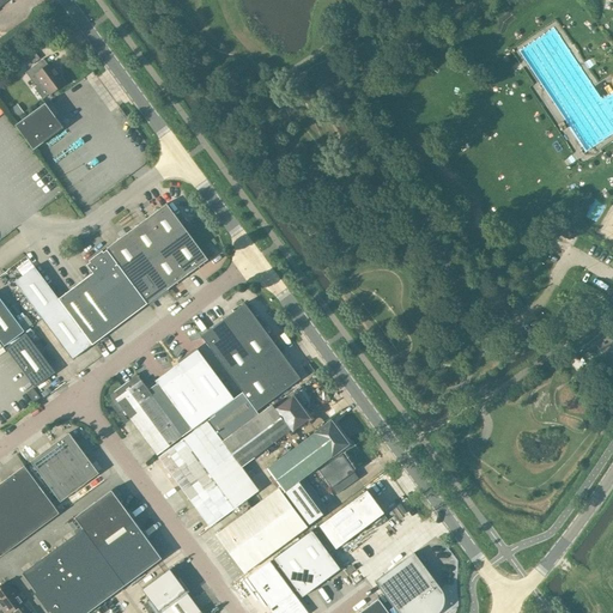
[(59,71),(53,62),(49,65),(44,59),(26,72),(37,86),(42,83),(50,95),(66,82),(58,71),(59,71)]
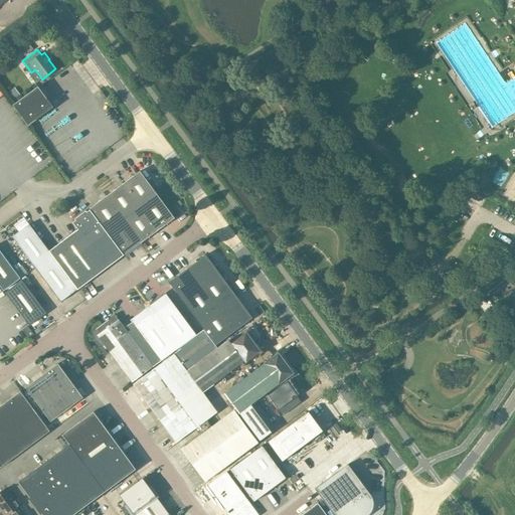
[(53,107),(49,102),(38,87),(13,105),(28,126),(53,107)]
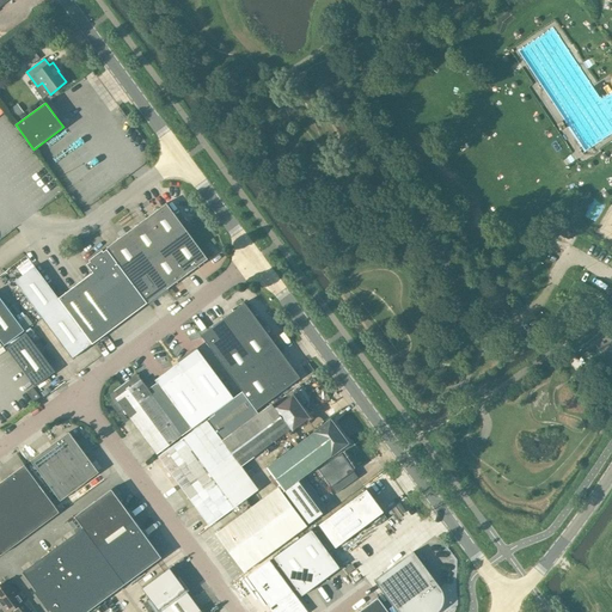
[(17,104),(8,110),(14,120),(24,112),(17,104)]
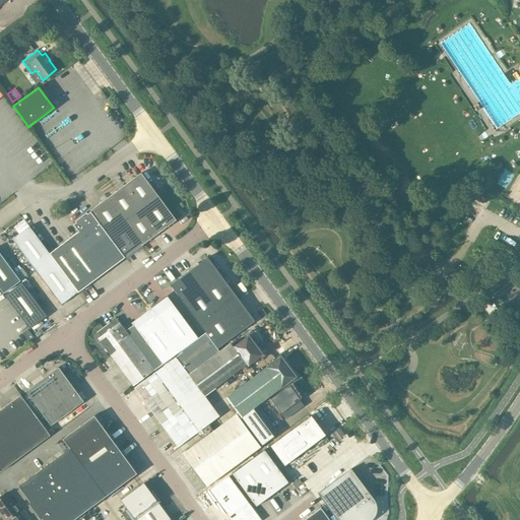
[(177,220),(141,173),(91,209),(126,257),(177,220)]
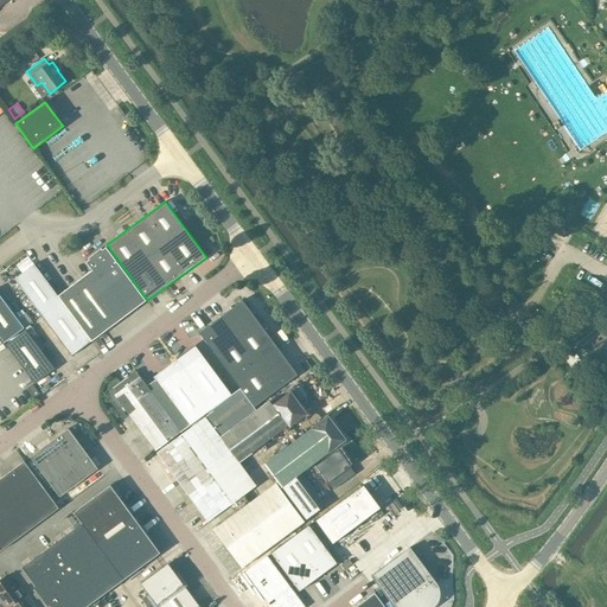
[(560,228),(556,234),(564,238),(568,232),(560,228)]
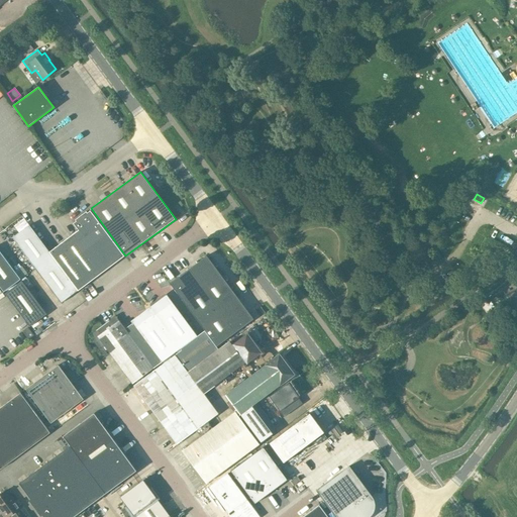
[(79,230),(49,251),(78,291),(124,256),(91,211),(90,211),(88,213),(87,211),(83,214),(79,217),(81,218),(74,223),(79,230)]
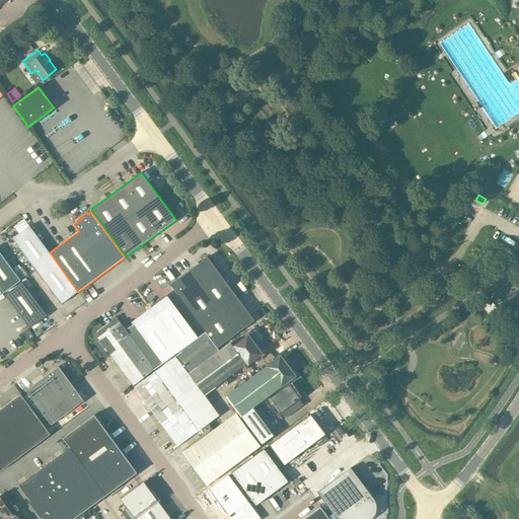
[(62,303),(78,292),(50,252),(29,225),(12,238),(35,269),(28,274),(34,283),(42,278),(62,303)]
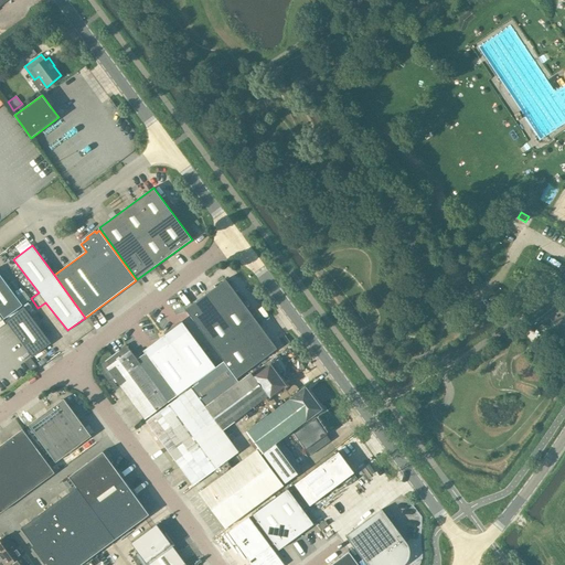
[(23,305),(0,274),(0,312),(4,319),(23,305)]
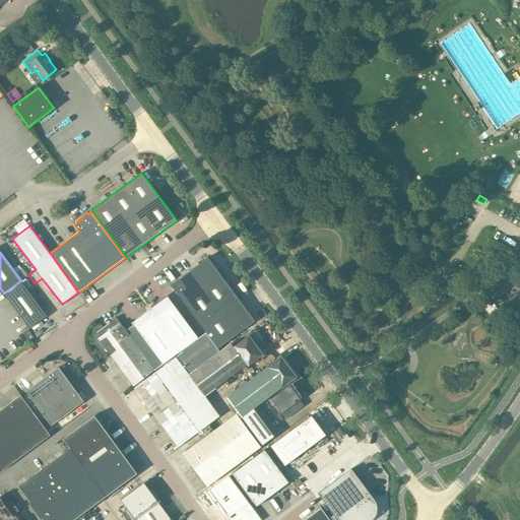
[(171,284),(206,332),(218,348),(255,321),(208,257),(171,284)]
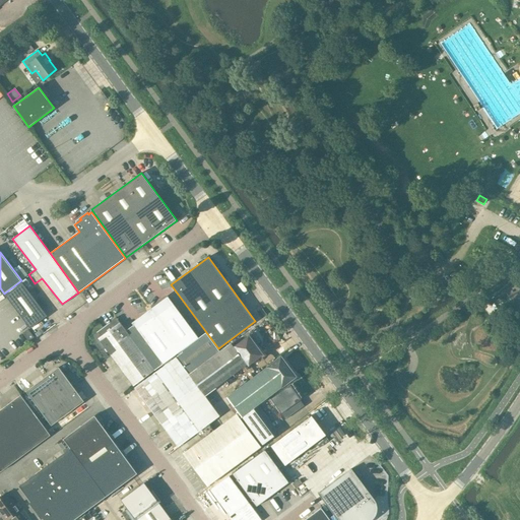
[(29,328),(47,316),(22,282),(5,295),(29,328)]
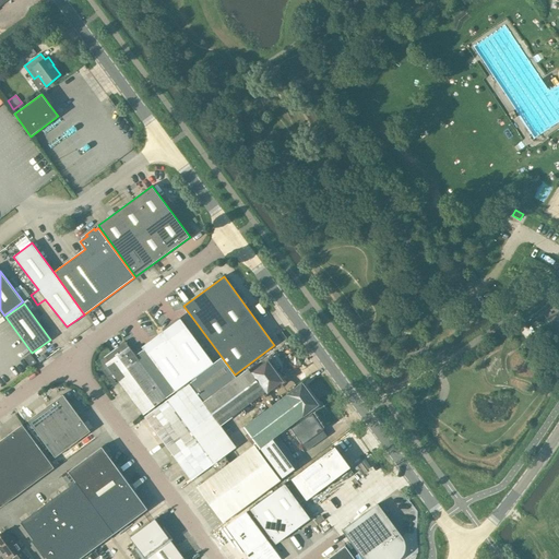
[(159,333),(193,378),(194,377),(213,363),(180,319),(159,333)]
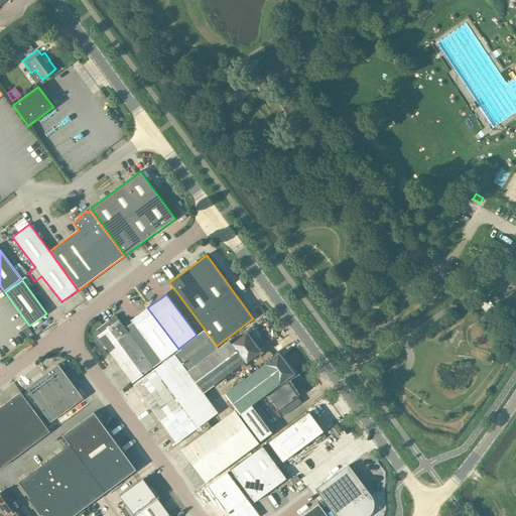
[(485,300),(480,303),(486,311),(491,308),(485,300)]
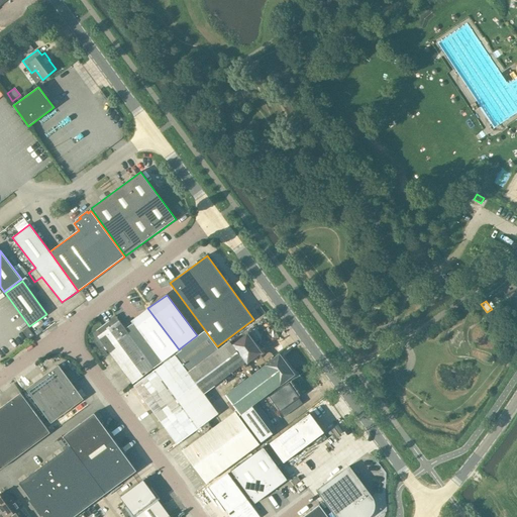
[(132,323),(125,328),(154,368),(162,362),(179,349),(147,308),(131,320),(132,323)]
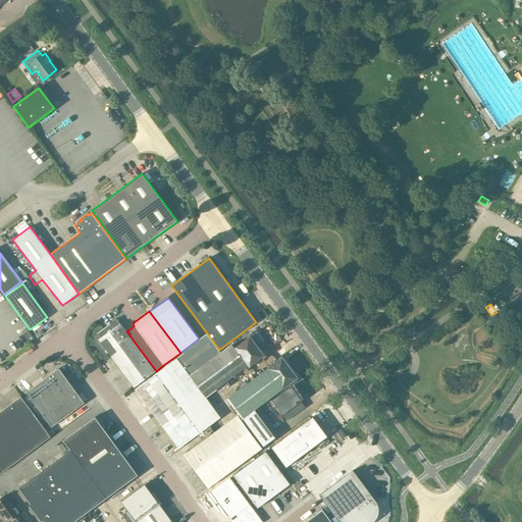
[(134,387),(156,371),(126,331),(120,323),(99,340),(134,387)]
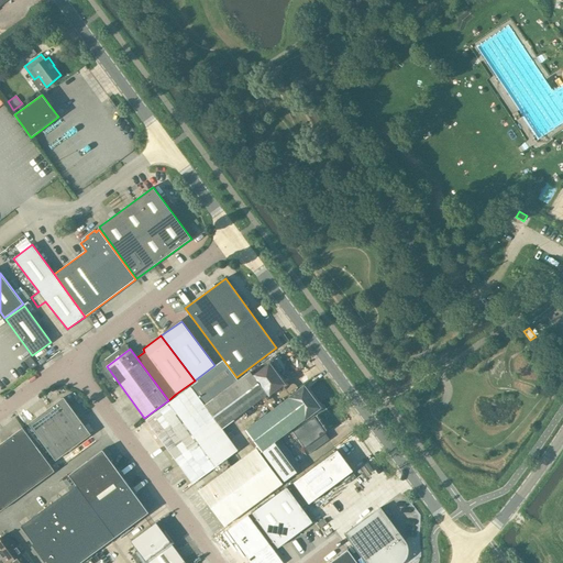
[(31,368),(33,367),(36,365),(31,356),(25,361),(31,368)]
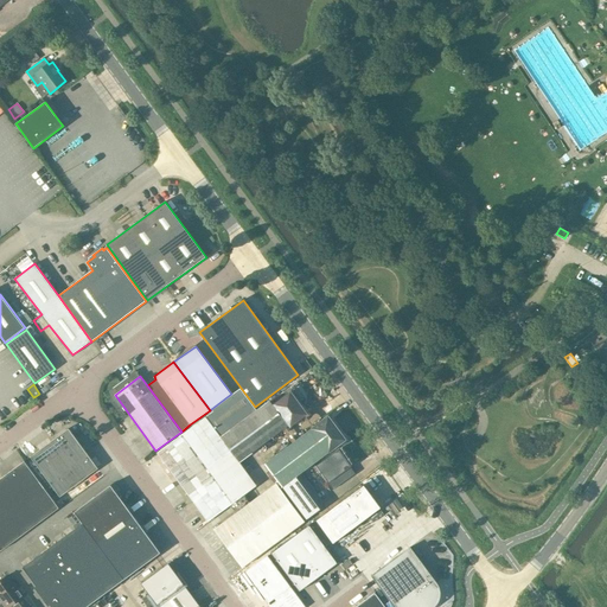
[(241,388),(231,394),(211,409),(212,411),(205,416),(221,436),(256,409),(255,407),(241,388)]
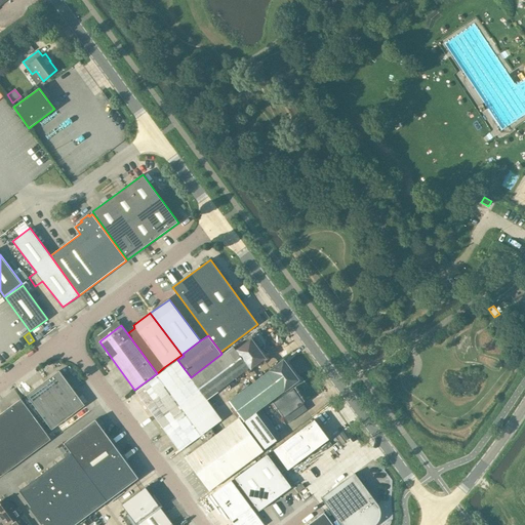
[(265,358),(250,338),(235,350),(249,369),(250,369),(265,358)]
